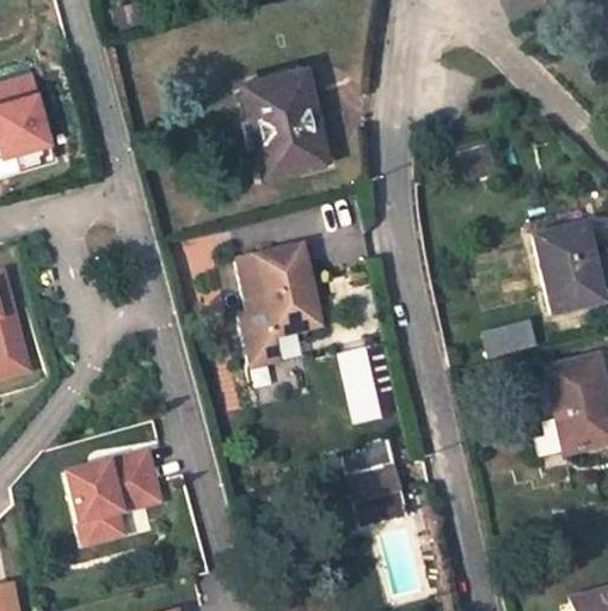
[(146,16),(141,0),(135,0),(118,5),(123,22),(146,16)]
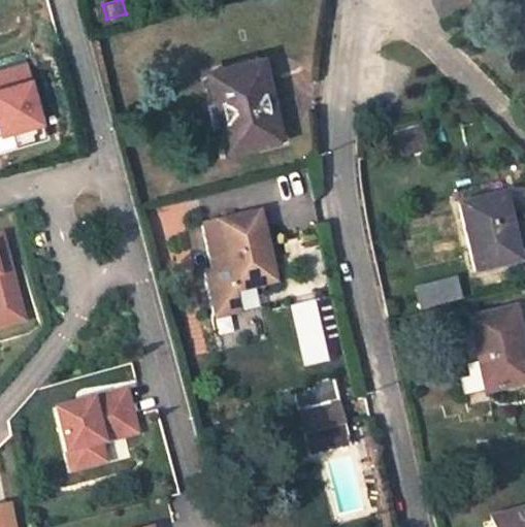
[(274,102),(264,61),(210,73),(229,152),(271,141),(262,105),(274,102)]
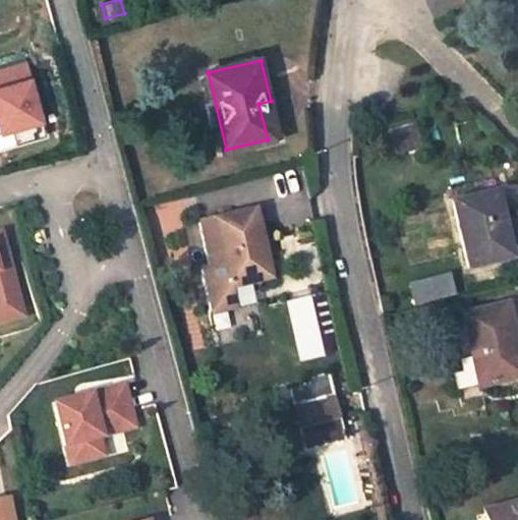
[(0,129),(40,124),(31,61),(0,65),(0,129)]
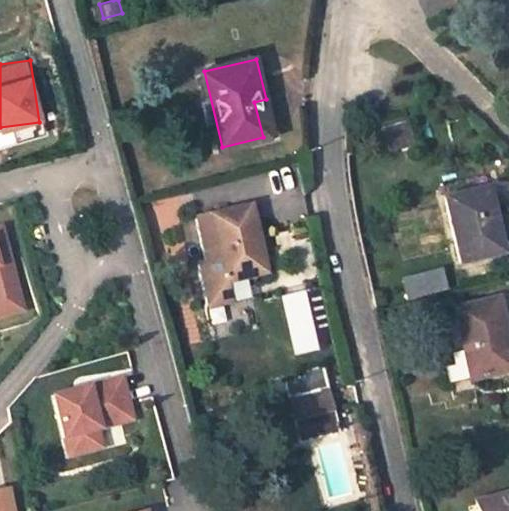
[(276,134),(266,99),(254,102),(263,137),(276,134)]
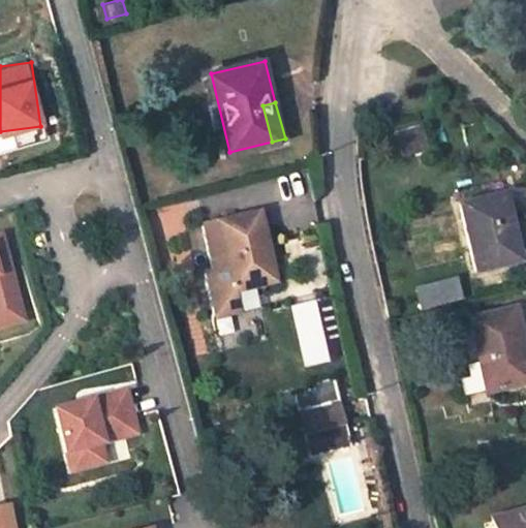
[(522,260),(505,195),(461,206),(478,272),(522,260)]
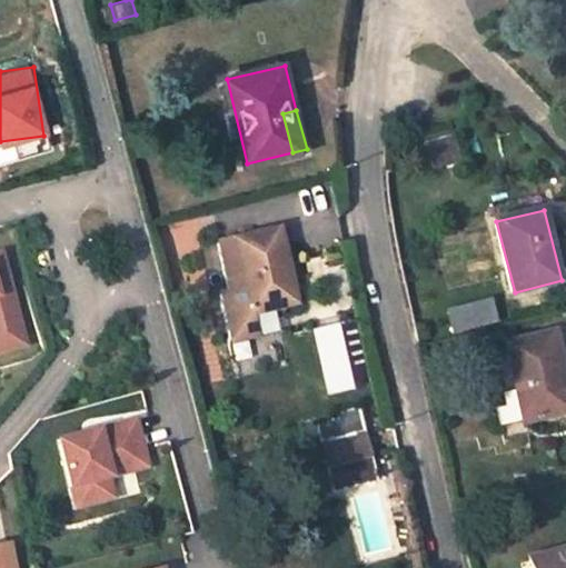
[(300,302),(281,230),(222,245),(235,291),(225,294),(236,338),(260,332),(256,314),(300,302)]
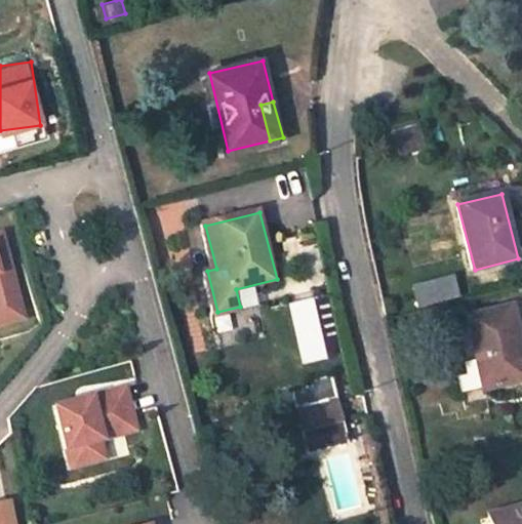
[(0,298),(19,293),(2,233),(0,233),(0,298)]
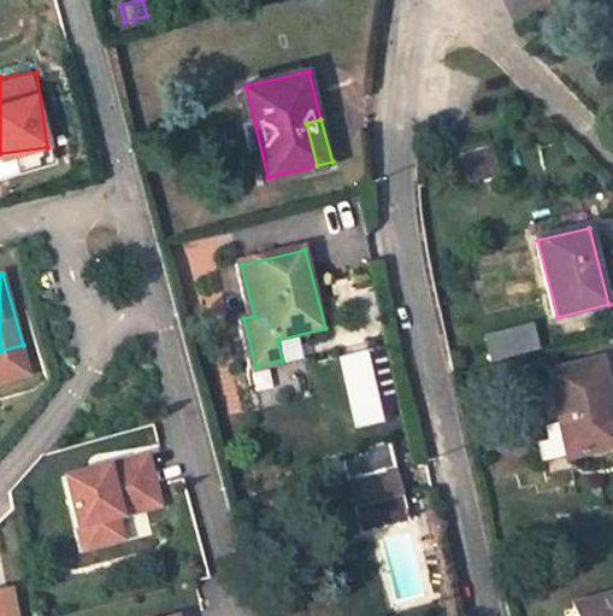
[(484,335),(490,362),(541,348),(534,322),(484,335)]
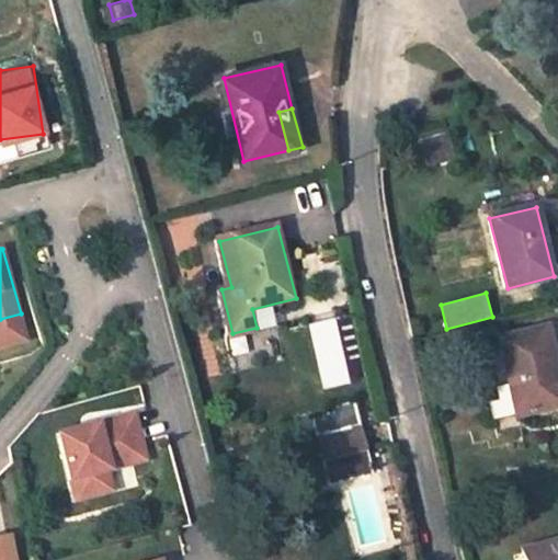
[(21,313),(0,319),(0,343),(27,336),(21,313)]
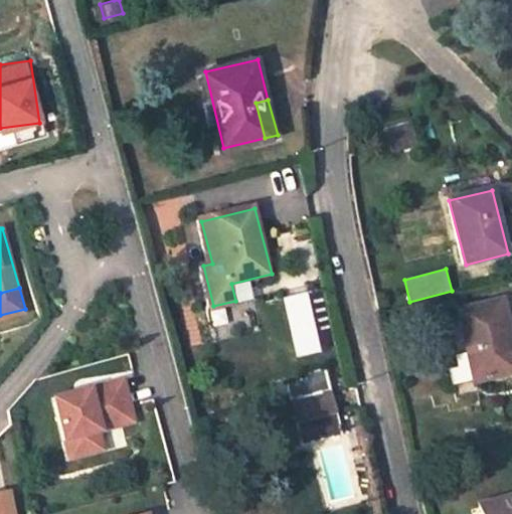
[(511,339),(503,301),(459,312),(475,381),(511,372),(511,339)]
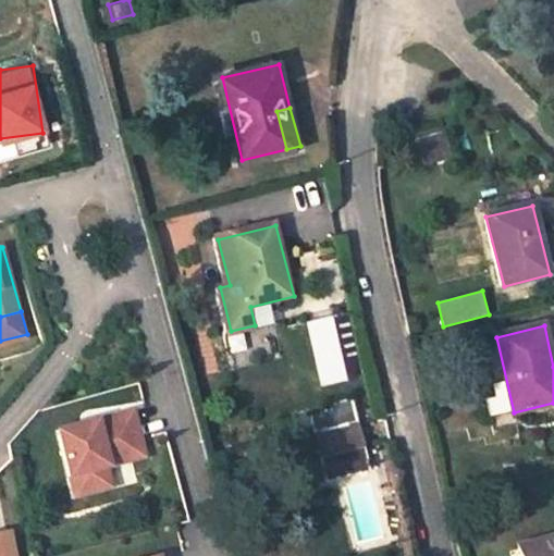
[(488,416),(503,415),(501,384),(484,386),(488,416)]
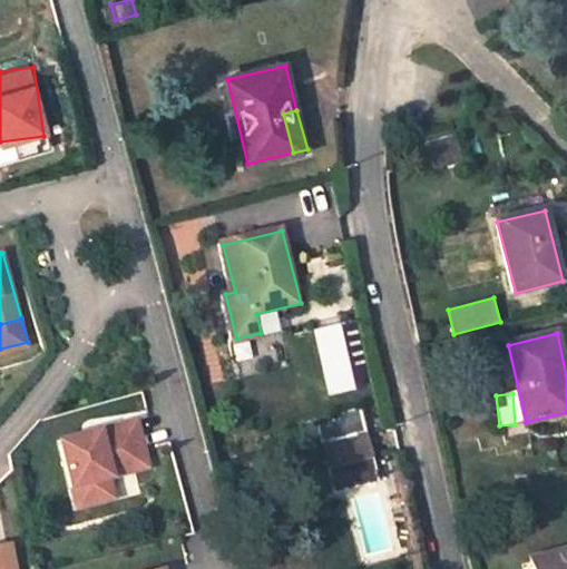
[(89,483),(93,499),(116,492),(111,478),(152,467),(138,420),(100,431),(101,435),(62,447),(74,488),(89,483)]
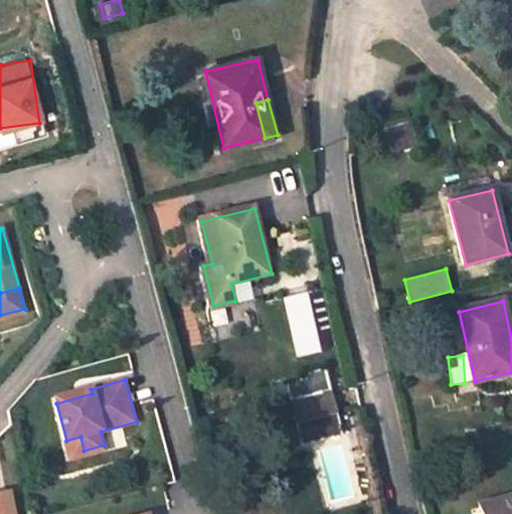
[(92,393),(91,389),(55,399),(56,403),(92,393)]
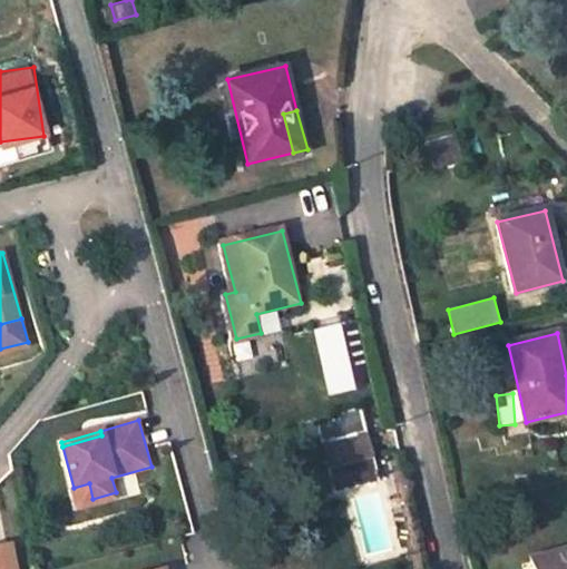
[(369,432),(323,444),(330,468),(336,492),(381,480),(375,457),(369,432)]
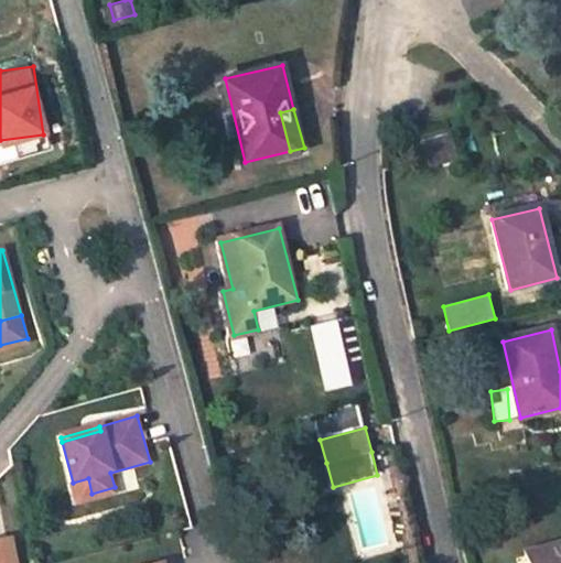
[(88,478),(73,483),(79,504),(117,494),(115,487),(92,494),(88,478)]
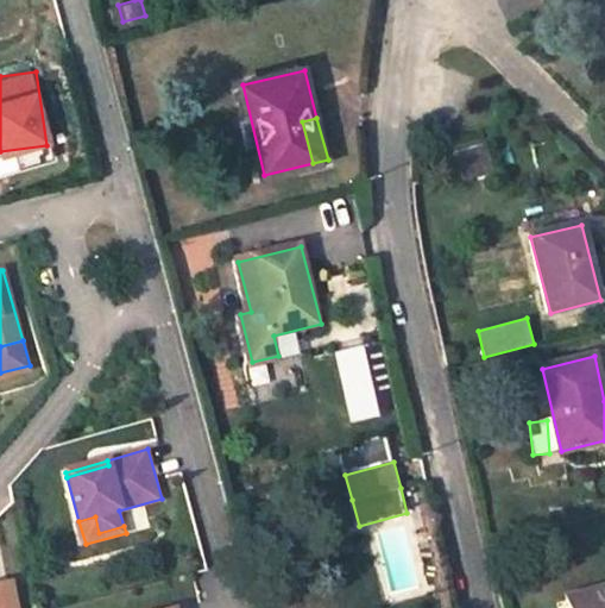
[(0,607),(17,607),(12,584),(0,585),(0,607)]
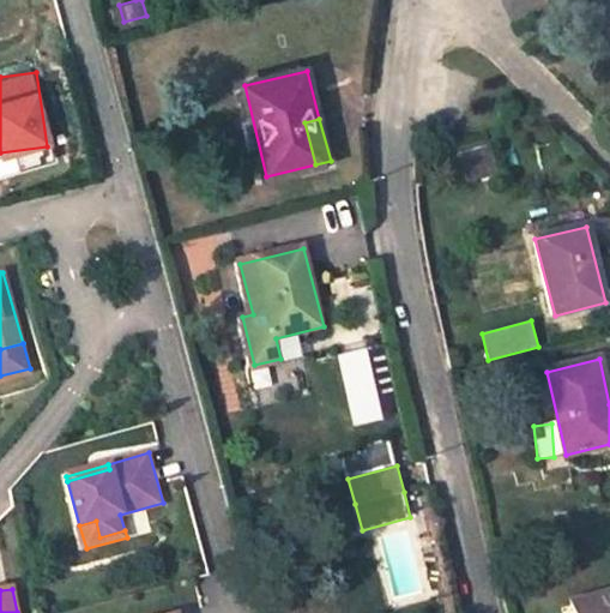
[(609,598),(574,607),(574,612),(609,612),(609,598)]
